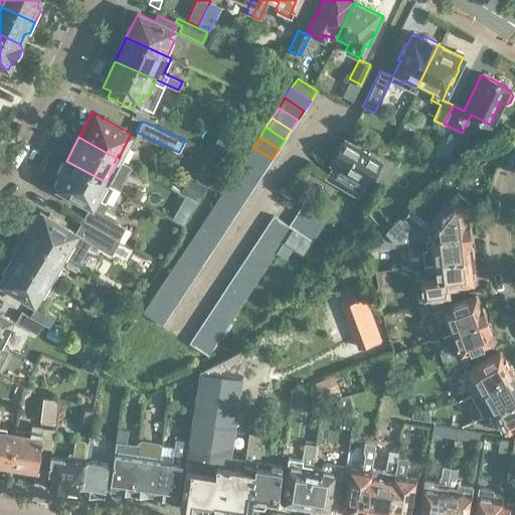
[(330,163),(332,164),(325,177),(333,182),(333,184),(341,188),(341,187),(357,196),(363,186),(365,187),(371,178),(381,184),(396,158),(360,137),(355,145),(344,139),(330,163)]
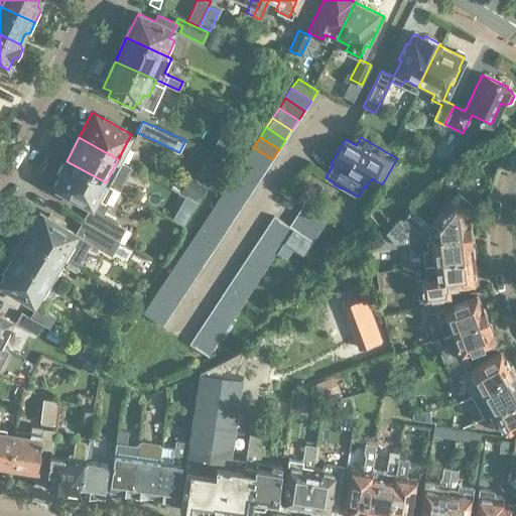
[(253,147),(247,157),(266,169),(272,159),(253,147)]
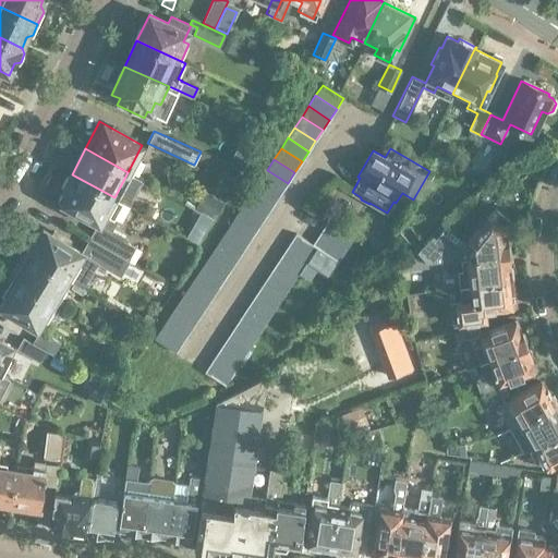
[(267,170),(261,180),(280,193),(288,183),(267,170)]
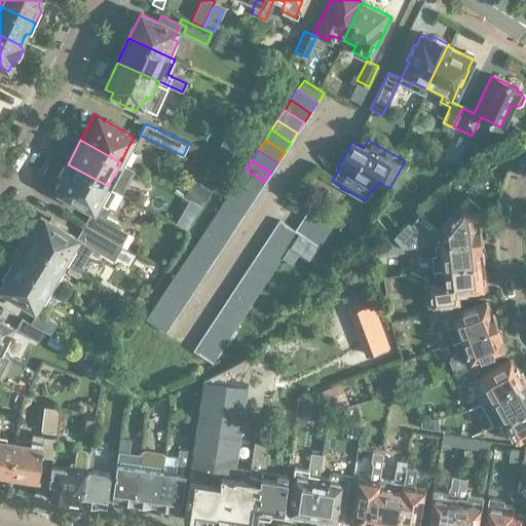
[(53,191),(63,195),(68,198),(67,201),(77,208),(79,204),(92,212),(85,225),(119,246),(127,232),(116,226),(117,223),(106,216),(111,207),(108,205),(116,191),(107,186),(108,186),(68,164),(53,191)]
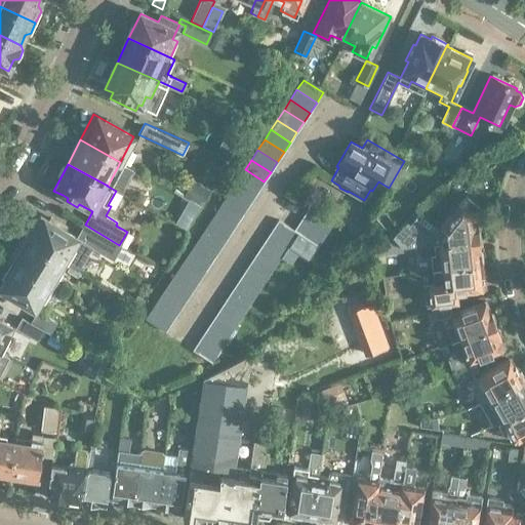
[(245,169),(238,179),(257,192),(264,182),(245,169)]
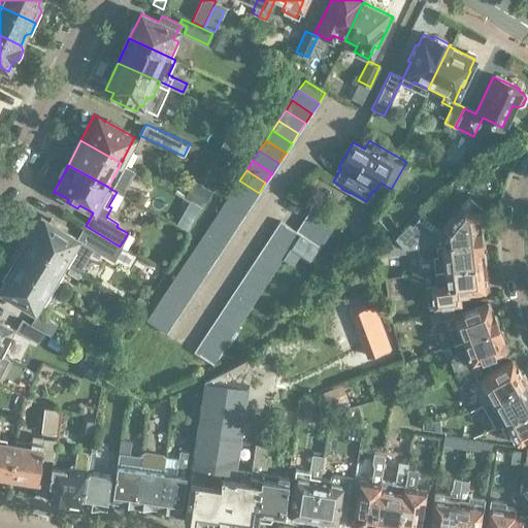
[(211,191),(193,180),(184,198),(202,208),(211,191)]
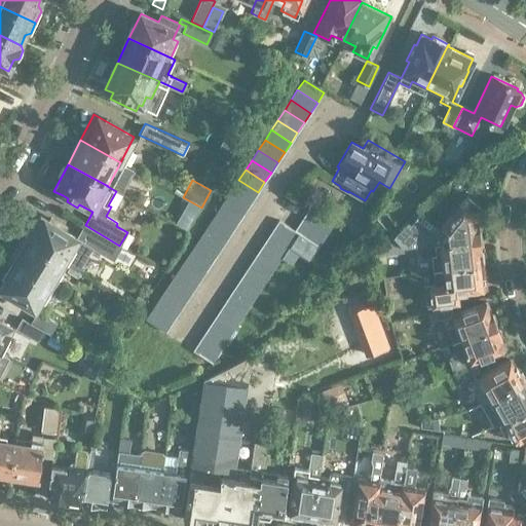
[(238,180),(232,190),(252,202),(258,192),(238,180)]
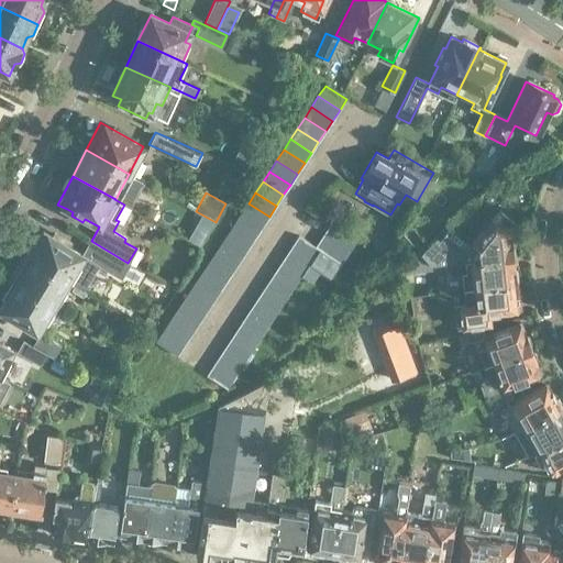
[(249,203),(242,213),(262,228),(269,217),(249,203)]
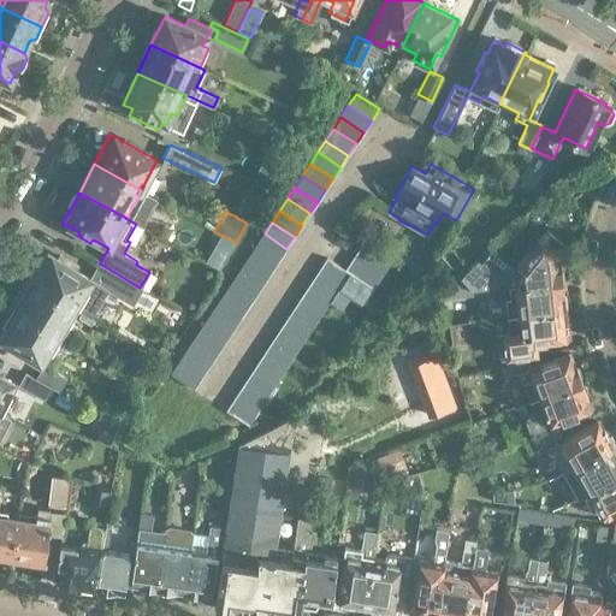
[(515,262),(505,274),(508,286),(561,279),(557,254),(563,244),(545,230),(542,234),(516,264),(515,262)]
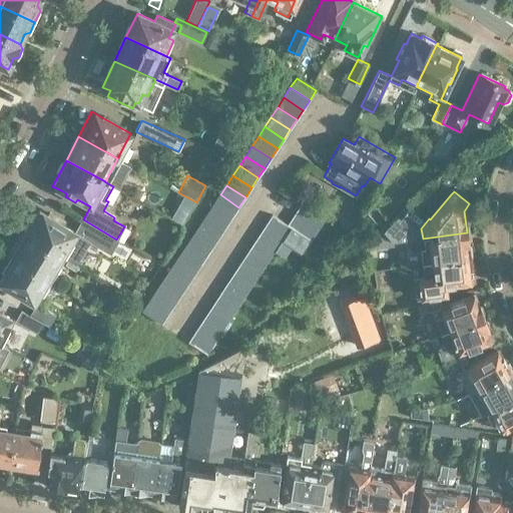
[(220,194),(213,204),(232,216),(238,207),(220,194)]
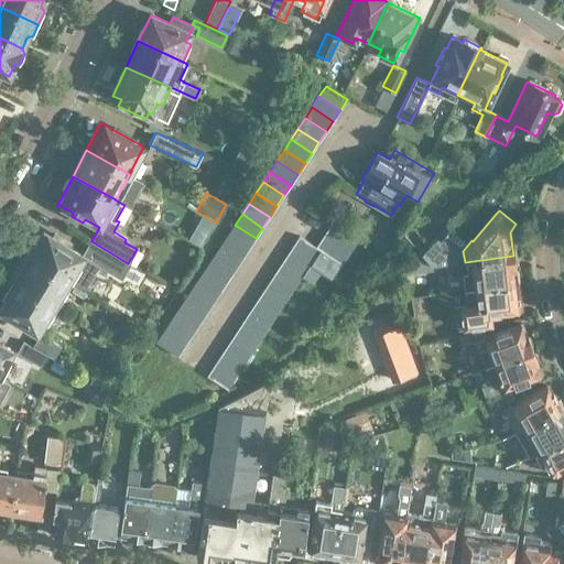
[(332,221),(324,234),(349,251),(358,239),(332,221)]
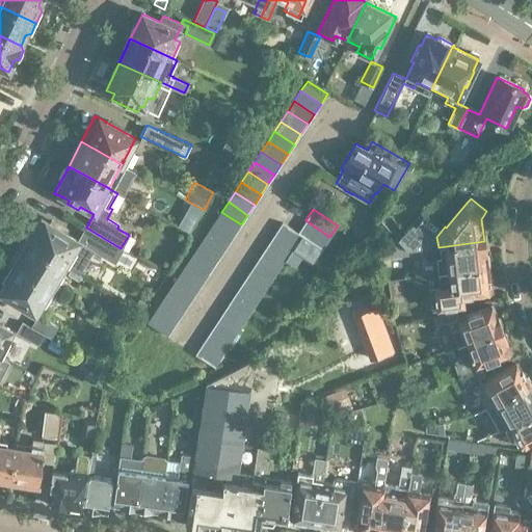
[(221,212),(215,222),(235,235),(241,224),(221,212)]
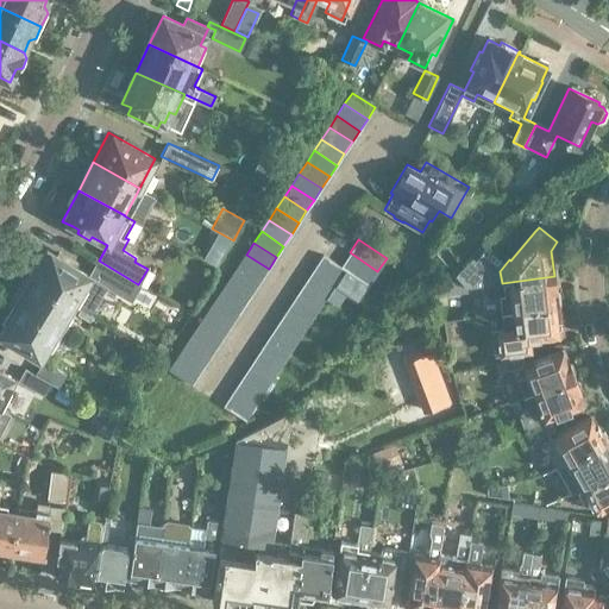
[(46,249),(29,277),(73,305),(90,315),(107,287),(129,300),(138,284),(99,261),(90,275),(75,267),(77,262),(66,255),(62,258),(46,249)]
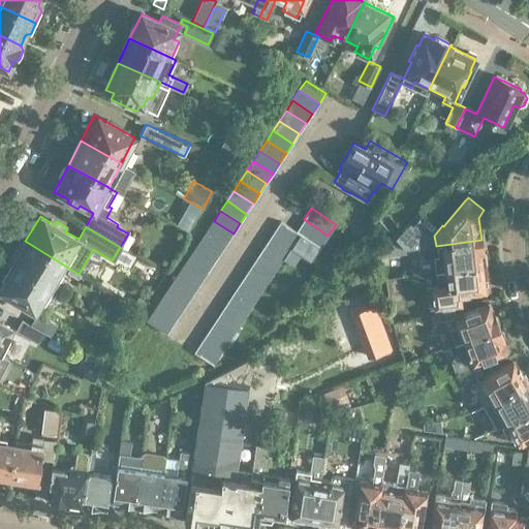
[(304,219),(297,230),(300,234),(320,247),(328,236),(304,219)]
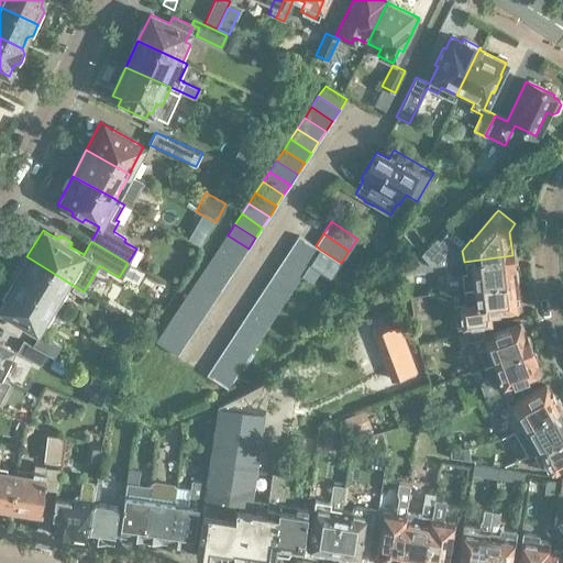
[(291,245),(312,258),(319,249),(316,245),(299,234),(291,245)]
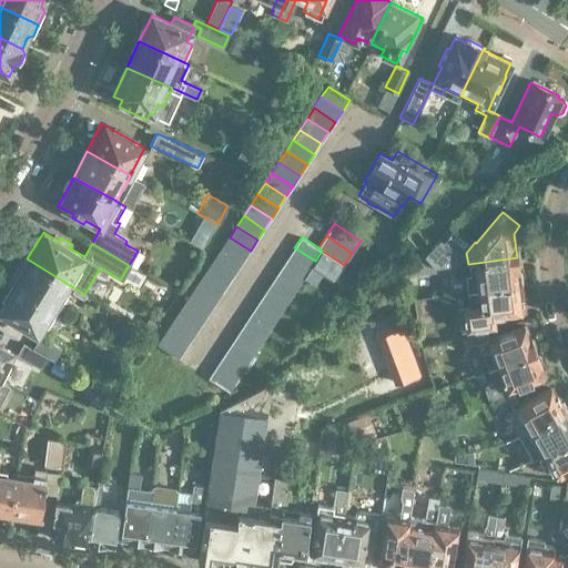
[(230,237),(223,249),(243,262),(251,251),(230,237)]
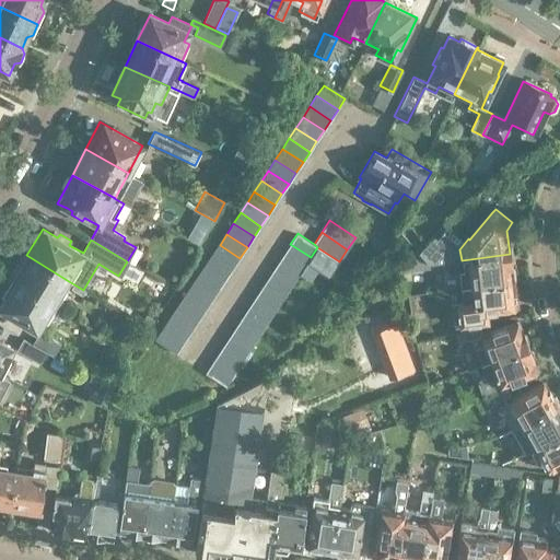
[(311,257),(290,244),(283,255),(303,268),(306,263),(311,257)]
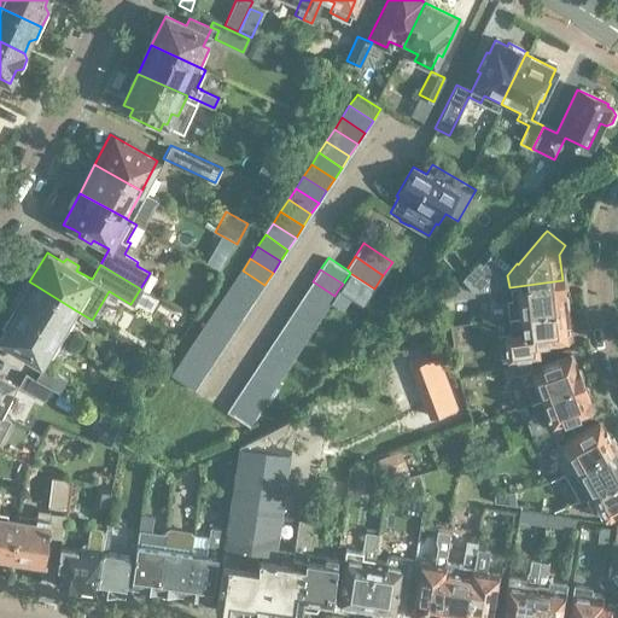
[(243,270),(234,281),(257,296),(264,285),(243,270)]
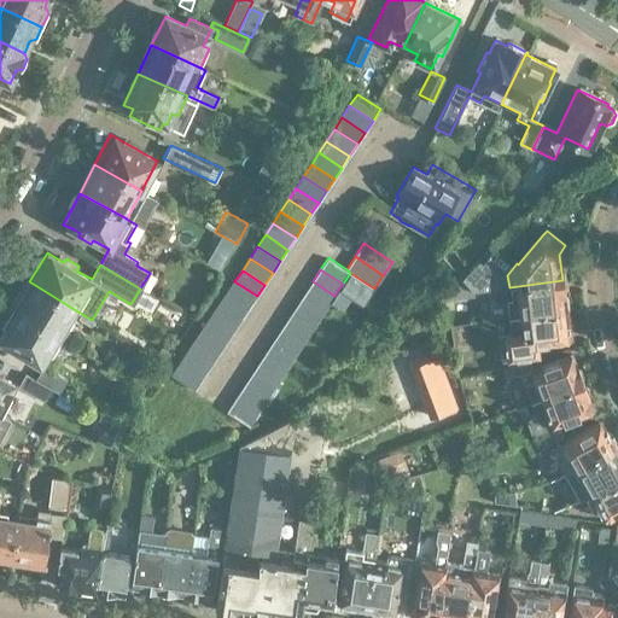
[(374,289),(350,273),(343,284),(338,290),(363,307),(374,289)]
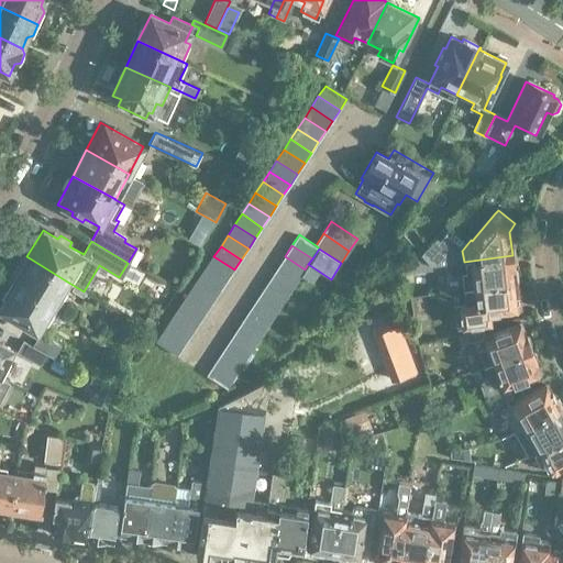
[(417,254),(400,268),(403,271),(403,274),(431,269),(431,267),(427,267),(417,254)]
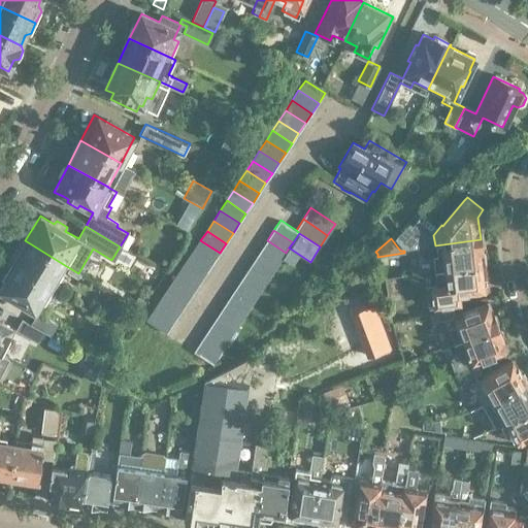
[(432,254),(434,270),(484,263),(481,239),(435,245),(436,254),(432,254)]
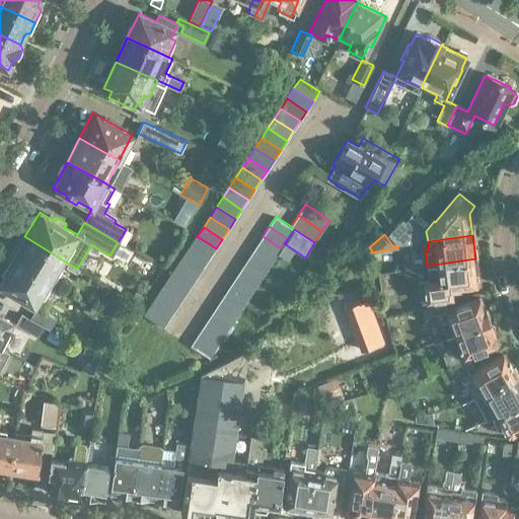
[(24,236),(10,258),(49,282),(62,260),(24,236)]
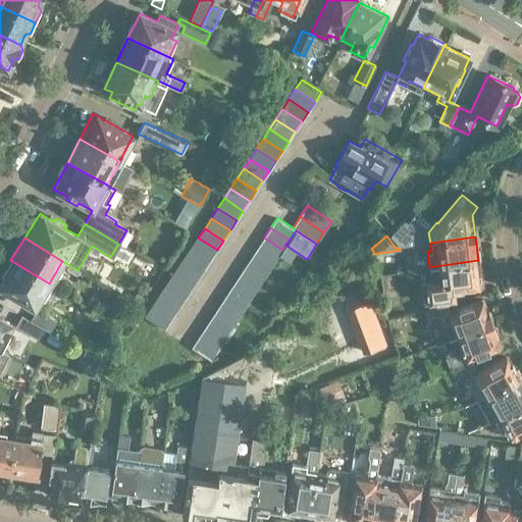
[(198,238),(192,248),(210,260),(217,250),(198,238)]
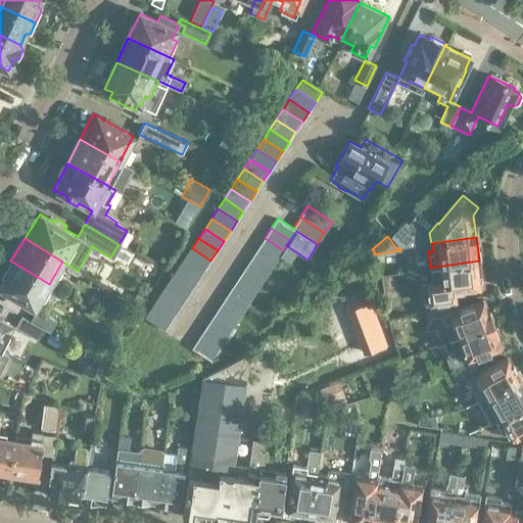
[(283,250),(265,238),(257,248),(277,260),(283,250)]
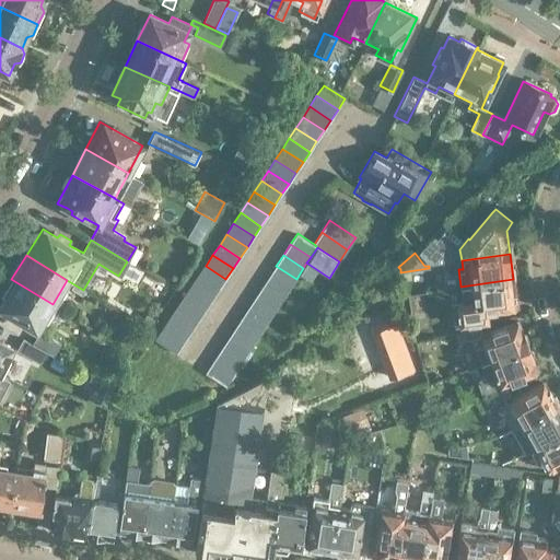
[(206,266),(199,277),(219,290),(225,279),(206,266)]
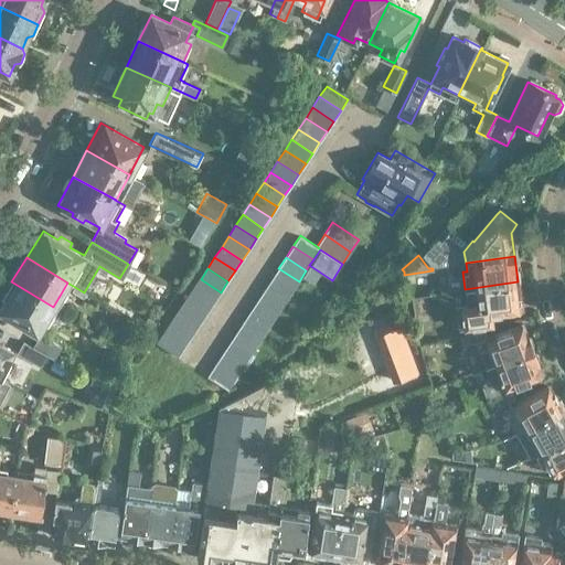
[(299,281),(278,268),(272,278),(291,292),(299,281)]
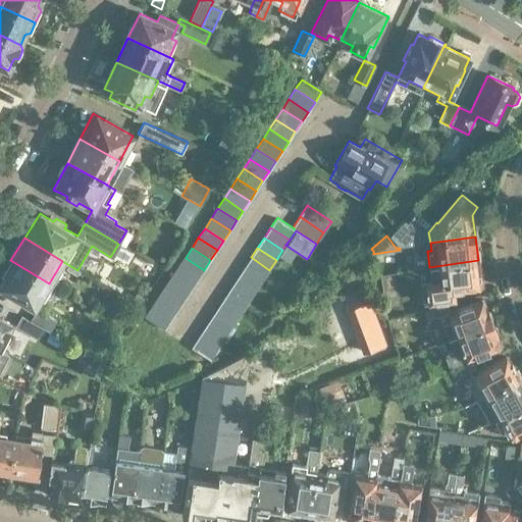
[(269,270),(251,257),(244,267),(263,279),(269,270)]
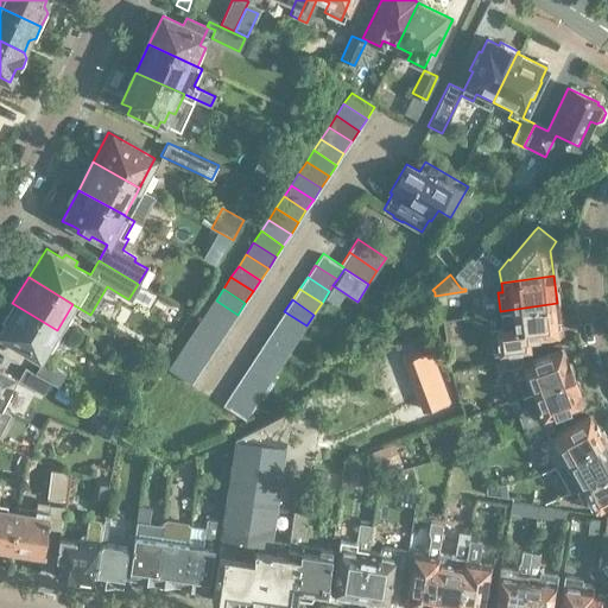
[(216,301),(208,312),(230,327),(238,315),(216,301)]
